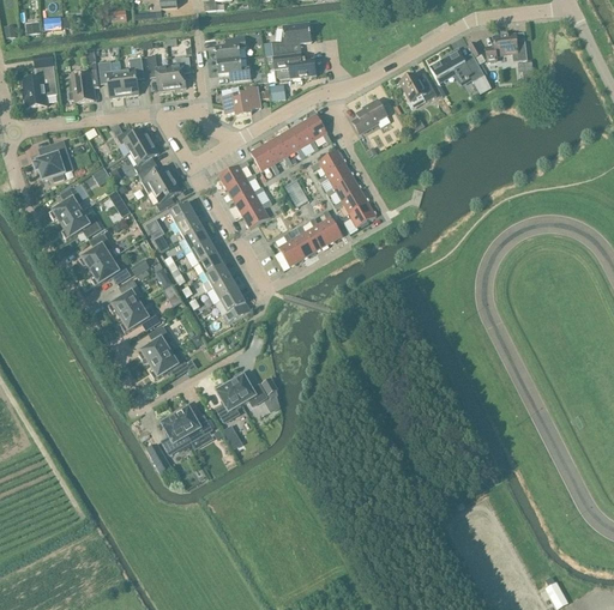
[(112,22),(128,19),(127,8),(110,11),(112,22)]
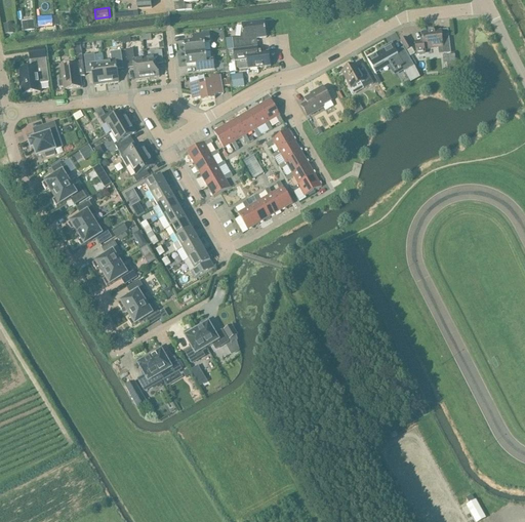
[(23,18),(23,29),(35,28),(35,18),(23,18)]
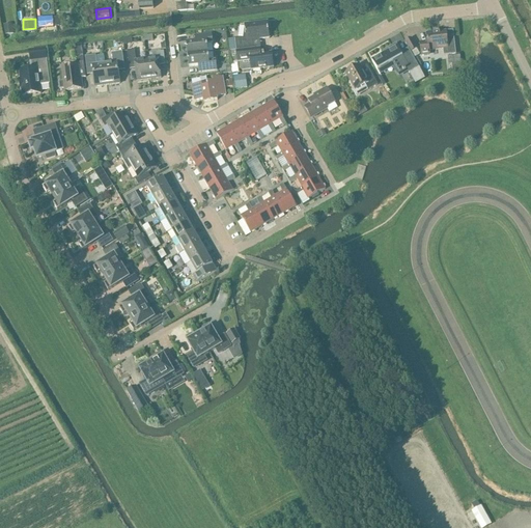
[(235,36),(236,48),(256,46),(255,37),(270,35),(268,20),(244,23),(245,29),(244,29),(243,36),(235,36)]
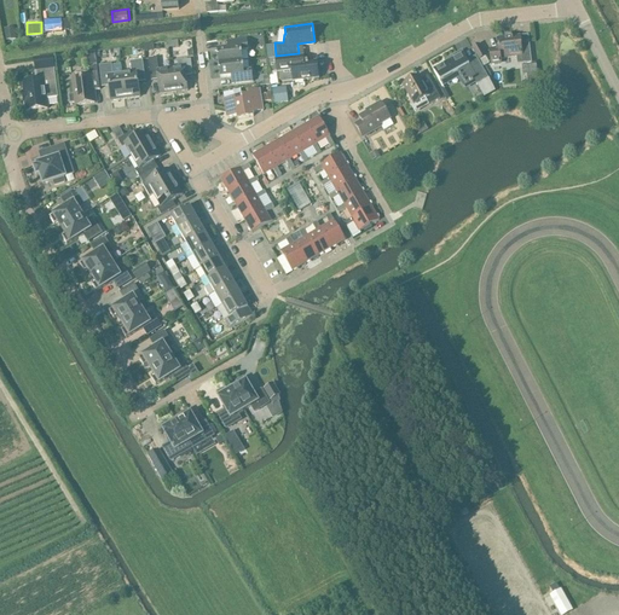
[(489,47),(491,63),(503,62),(502,56),(516,54),(518,62),(532,61),(530,44),(521,44),(520,33),(497,35),(498,46),(489,47)]
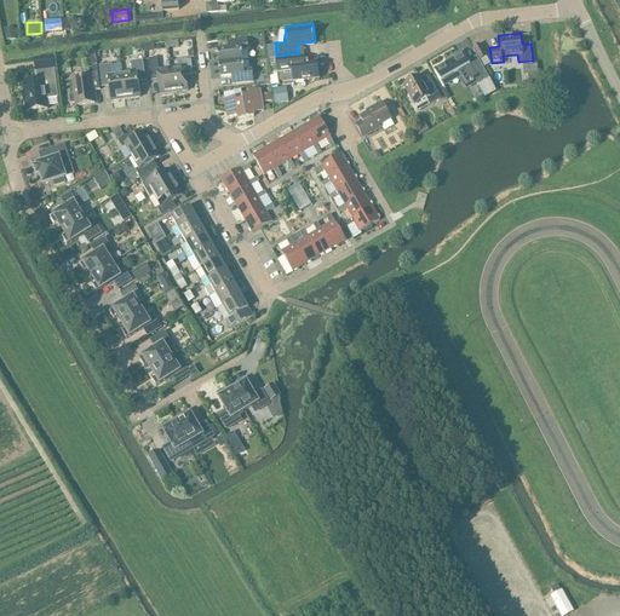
[(219,62),(244,58),(242,47),(248,47),(247,38),(228,40),(229,46),(218,47),(219,62)]
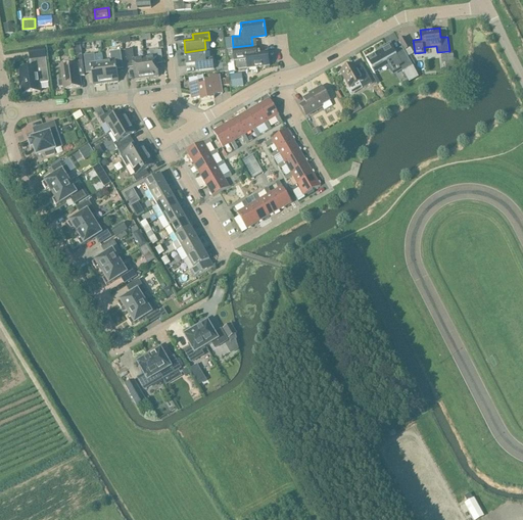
[(403,34),(398,37),(406,49),(411,46),(403,34)]
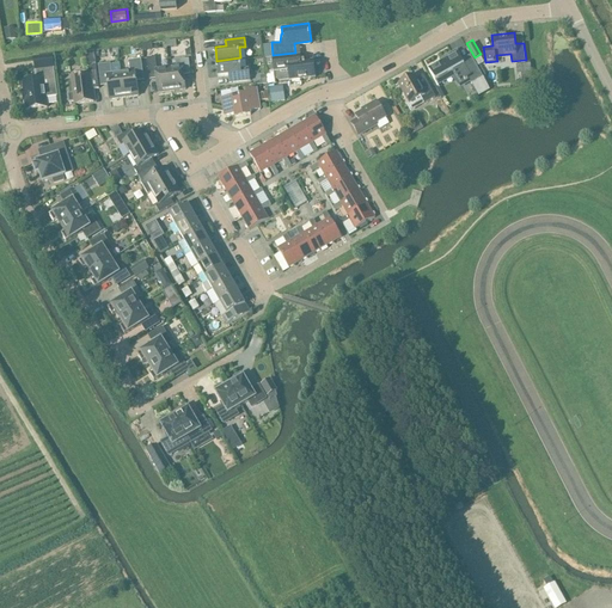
[(271,42),(263,43),(264,56),(265,56),(273,55),(271,42)]
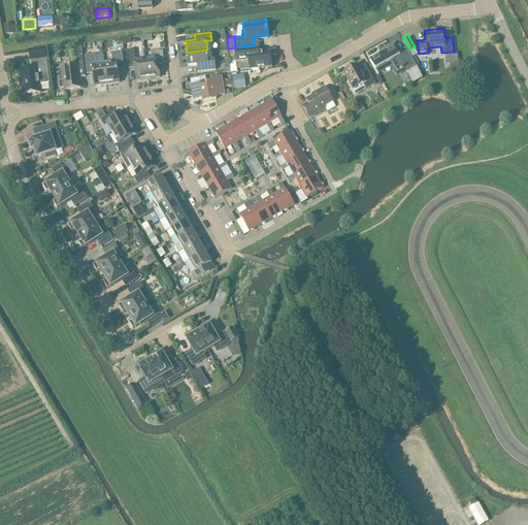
[(395,43),(388,47),(387,45),(380,50),(381,52),(370,58),(378,72),(393,64),(397,71),(407,65),(395,43)]
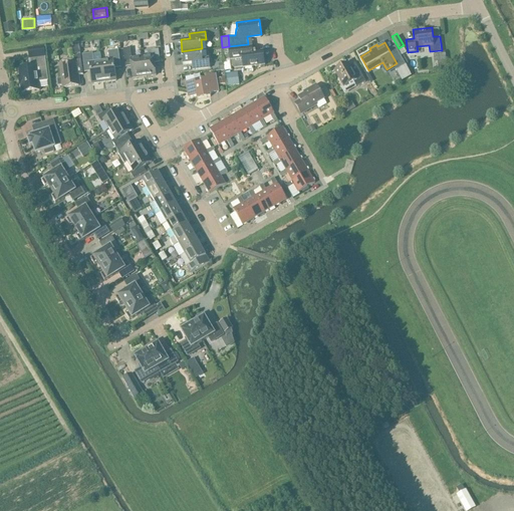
[(253,50),(253,43),(248,44),(229,46),(223,47),(224,58),(230,57),(230,58),(231,58),(232,64),(235,66),(264,62),(263,49),(253,50)]
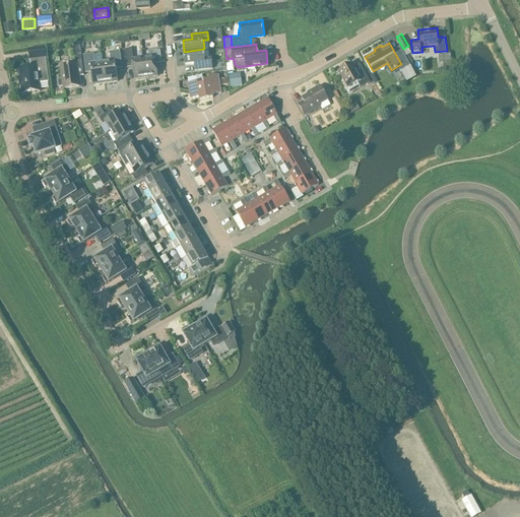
[(22,91),(40,89),(39,81),(49,79),(45,46),(29,48),(30,57),(34,57),(35,65),(19,67),(22,91)]
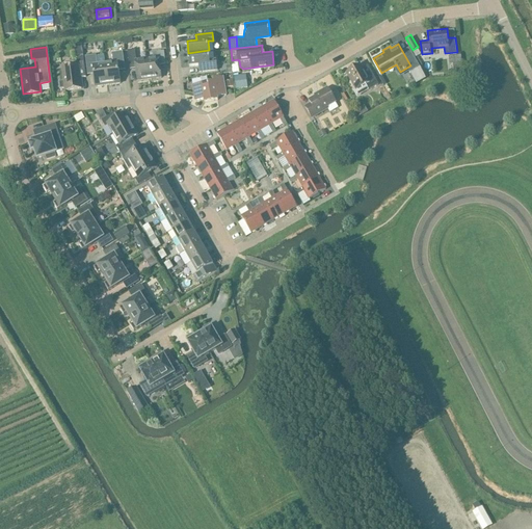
[(150,77),(147,57),(136,58),(135,47),(128,49),(130,68),(136,67),(137,79),(150,77)]
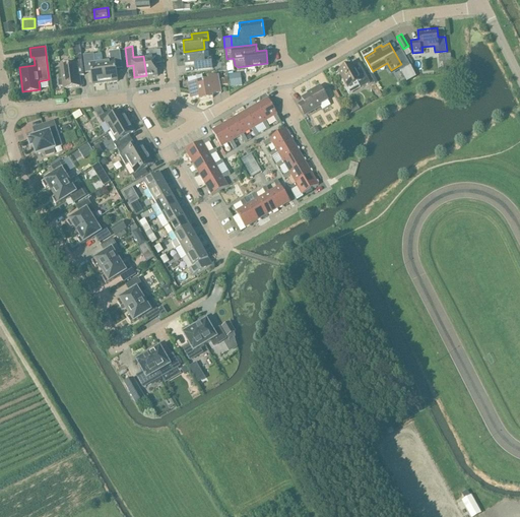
[(109,50),(110,59),(103,60),(106,81),(118,79),(116,67),(122,66),(120,48),(109,50)]
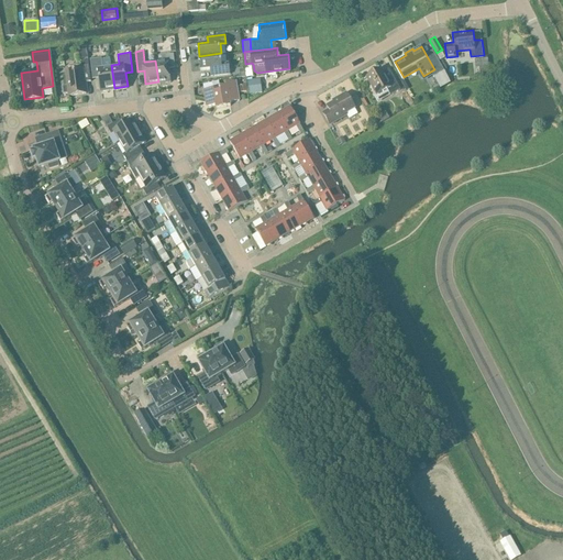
[(166,58),(155,61),(158,81),(170,80),(169,67),(176,66),(174,52),(166,53),(166,58)]
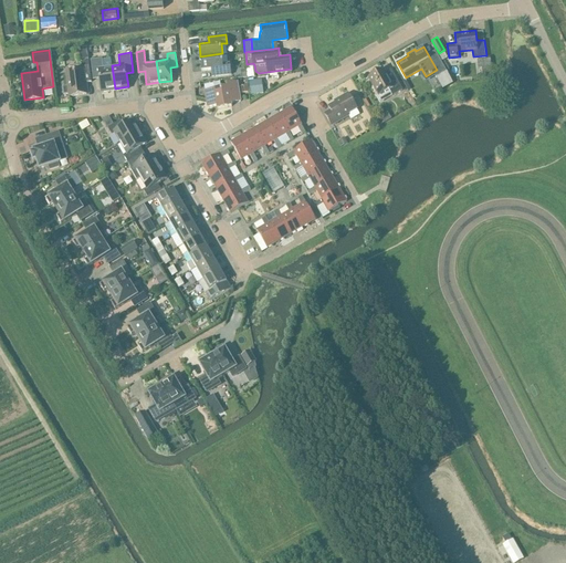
[(202,69),(211,68),(212,74),(231,72),(230,62),(223,63),(222,53),(200,56),(202,69)]
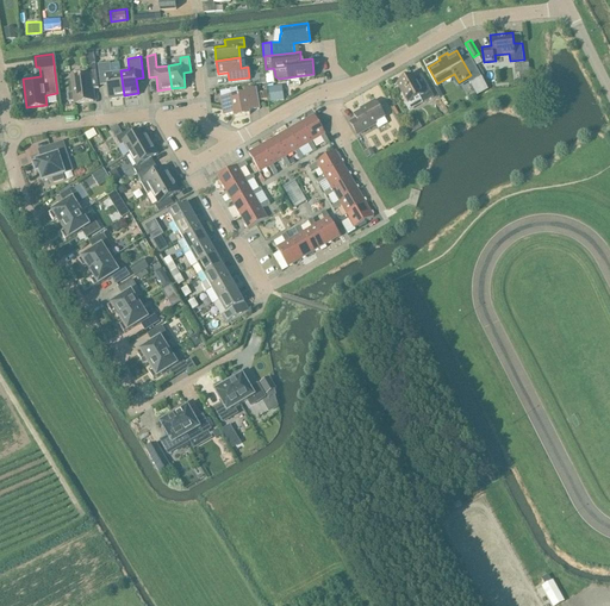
[(124,95),(120,70),(111,72),(110,60),(98,62),(100,83),(107,82),(110,97),(124,95)]
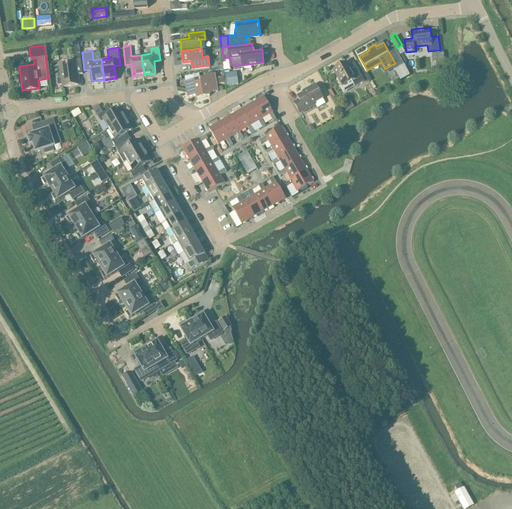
[(74,57),(74,61),(61,63),(63,76),(57,76),(58,83),(63,83),(63,85),(78,83),(77,72),(83,72),(81,56),(74,57)]
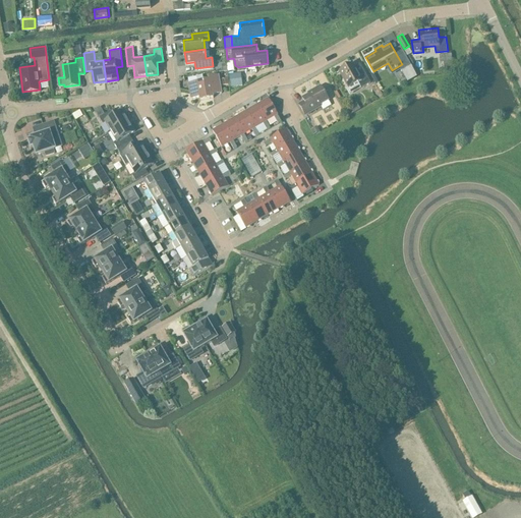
[(444,59),(446,70),(454,69),(452,58),(444,59)]
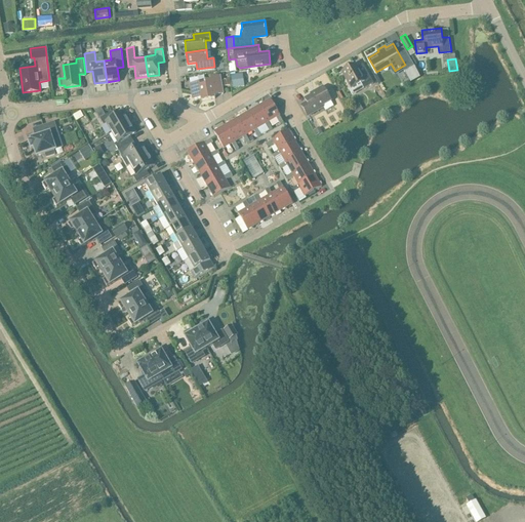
[(361,72),(357,65),(356,62),(341,70),(352,86),(361,81),(364,87),(373,81),(366,69),(361,72)]
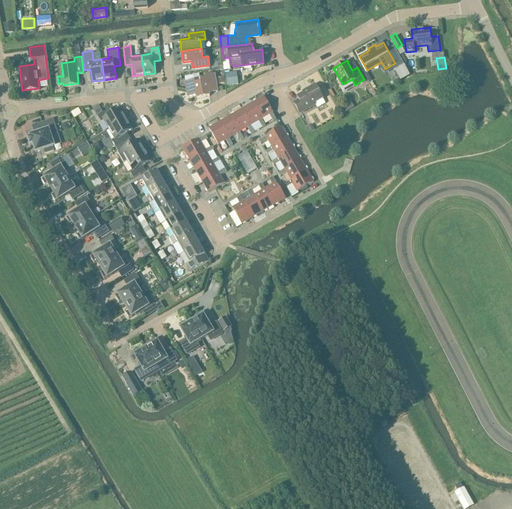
[(403,61),(394,66),(400,78),(410,73),(403,61)]
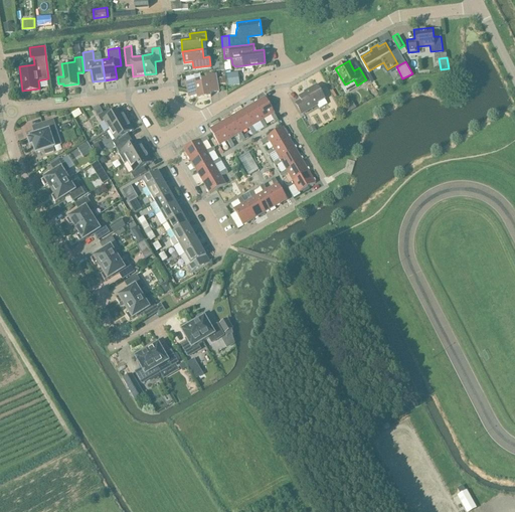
[(238,69),(227,70),(229,83),(240,82),(238,69)]
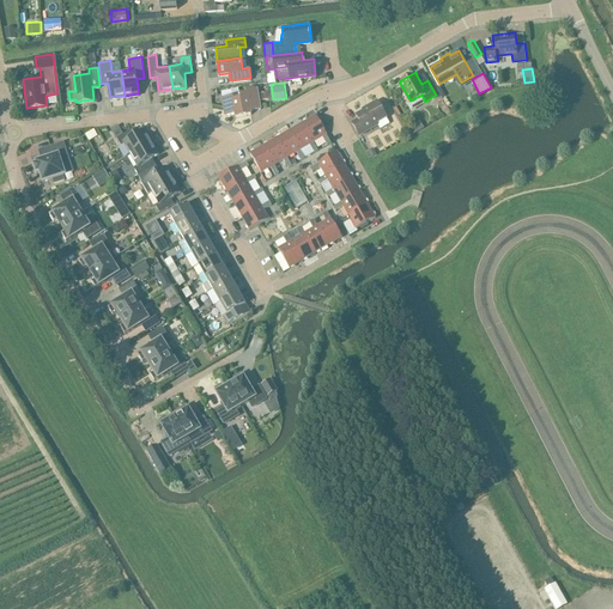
[(261,108),(260,99),(269,97),(268,90),(259,91),(258,86),(246,89),(247,92),(241,93),(241,97),(234,98),(232,95),(222,96),(225,114),(235,111),(236,115),(252,113),(250,109),(261,108)]
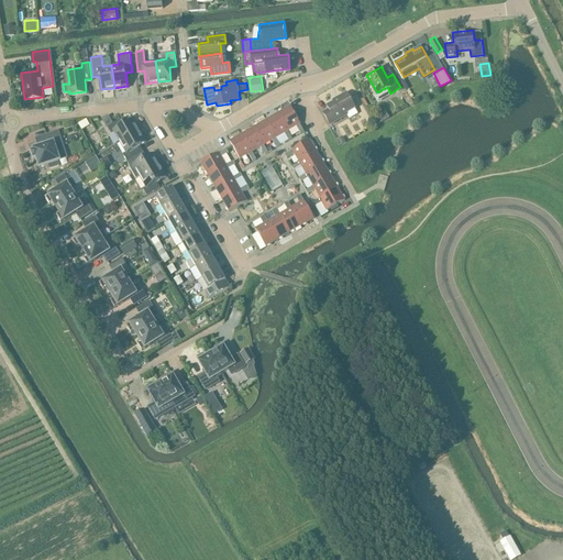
[(327,105),(329,107),(322,110),(330,123),(337,120),(335,119),(346,112),(346,111),(355,106),(346,90),(338,96),(339,98),(327,105)]
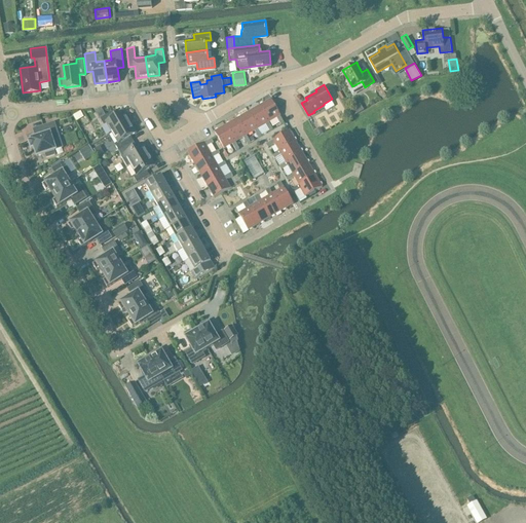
[(260,104),(269,120),(276,116),(280,122),(285,120),(280,114),(271,97),(260,104)]
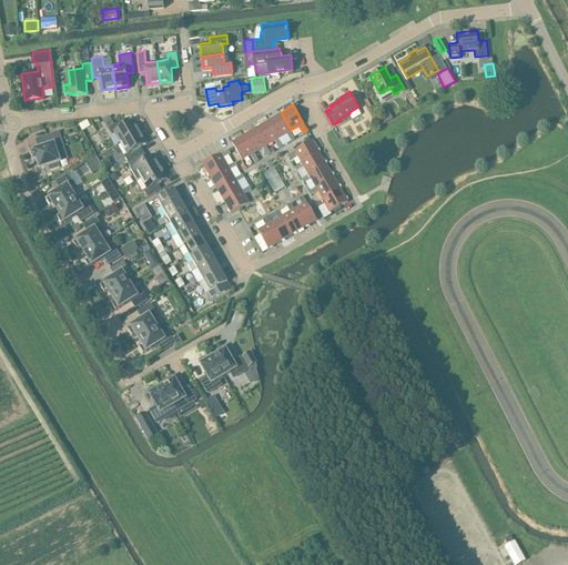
[(291,130),(281,112),(269,119),(279,137),(287,132),(291,140),(295,138),(291,130)]
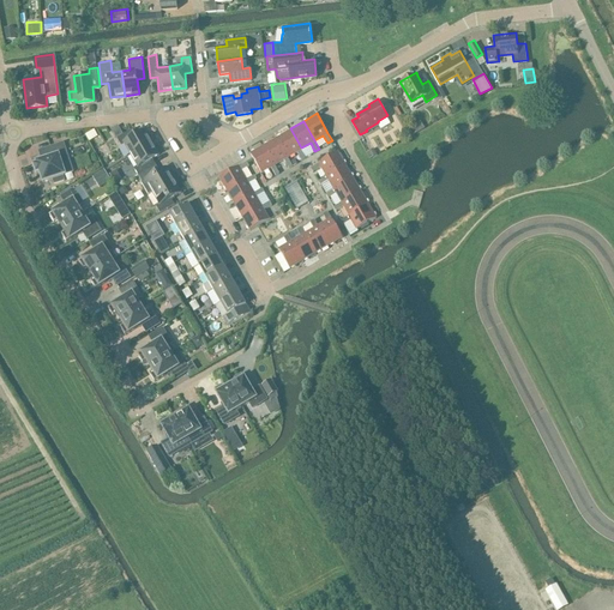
[(419,130),(415,122),(408,127),(411,133),(419,130)]
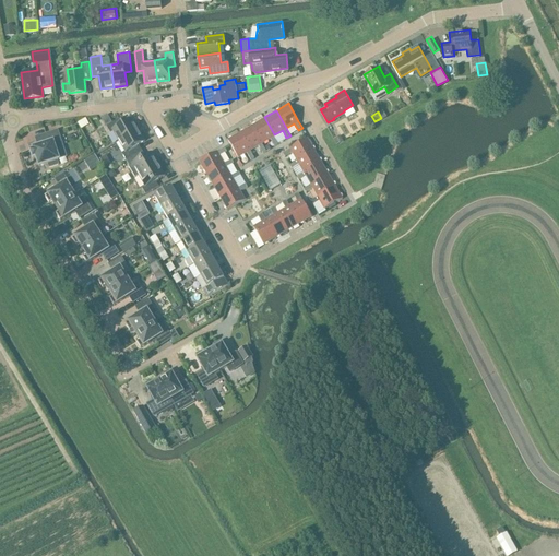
[(110,130),(114,129),(119,139),(139,128),(132,117),(126,120),(122,115),(106,123),(110,130)]
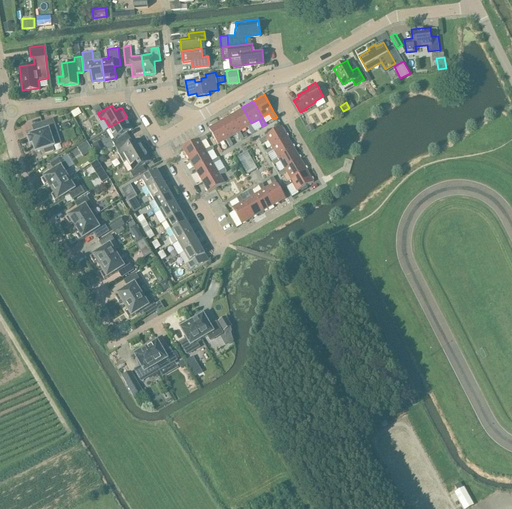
[(251,123),(242,107),(231,113),(240,130),(248,125),(252,132),(255,130),(251,124),(251,123)]
